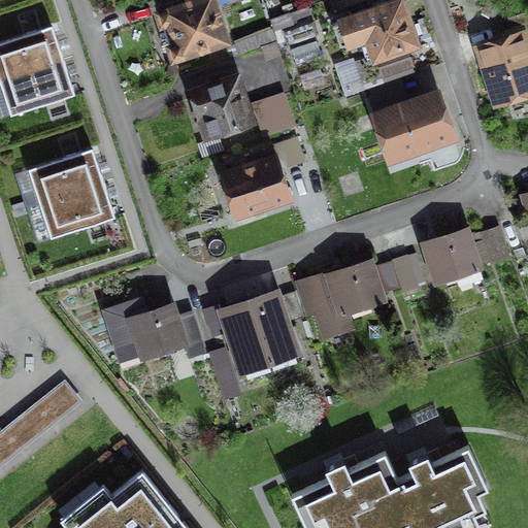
[(206,0),(190,0),(145,14),(164,69),(224,50),(206,0)]
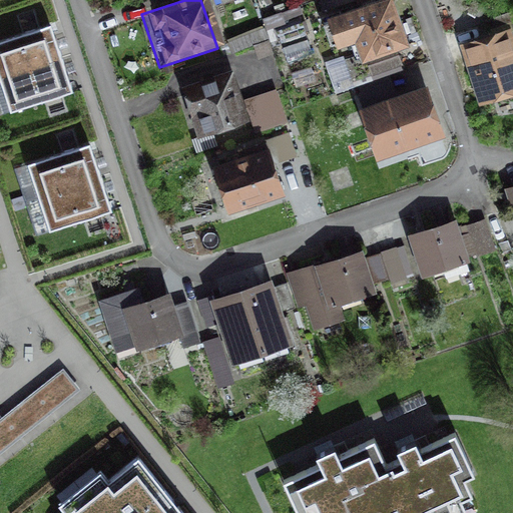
[(213,0),(217,10),(248,0),(213,0)]
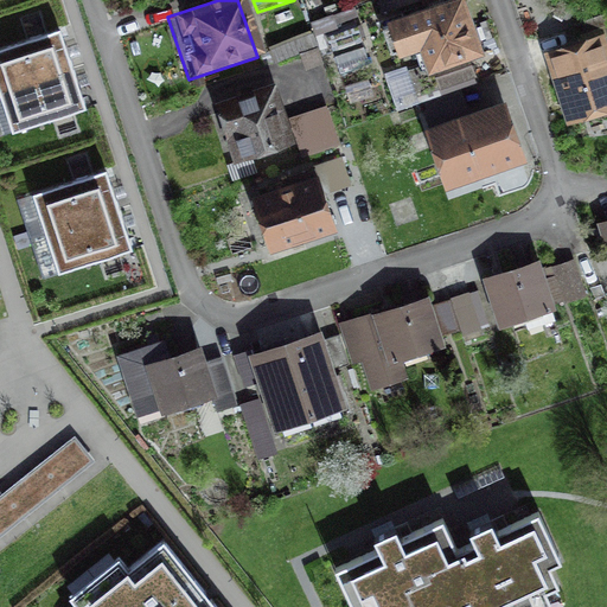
[(461,0),(457,0),(378,25),(391,64),(425,55),(430,71),(480,55),(461,0)]
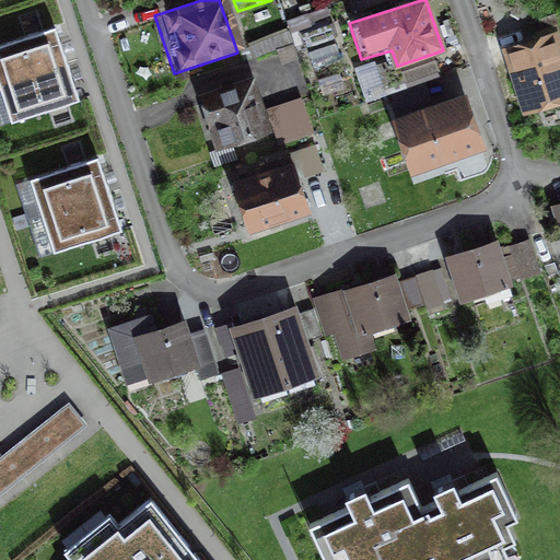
[(559,34),(508,49),(527,119),(559,109),(559,34)]
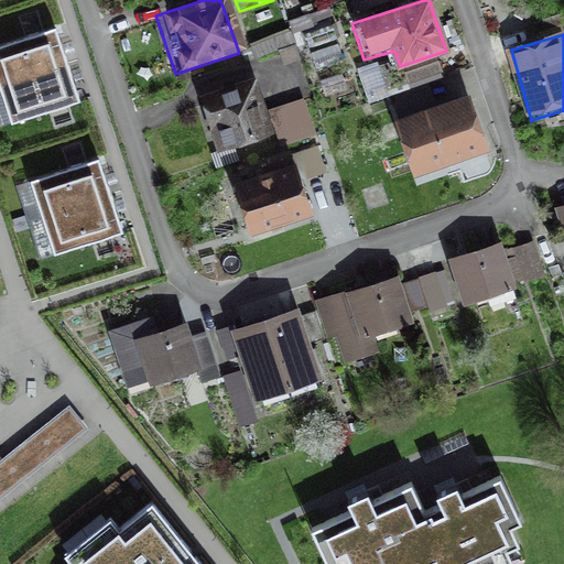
[(0,75),(4,89),(65,68),(55,36),(0,54),(0,75)]
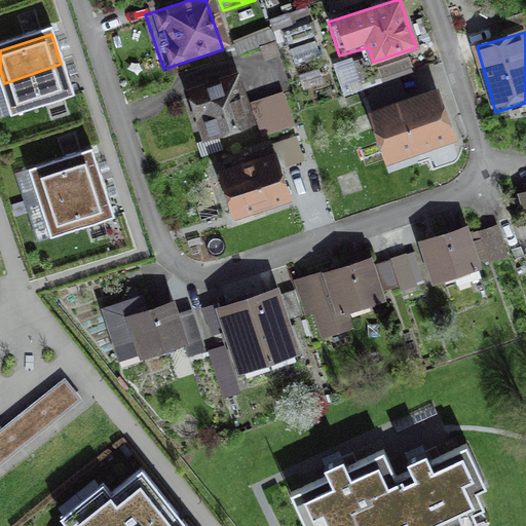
[(313,47),(289,55),(293,69),(317,61),(313,47)]
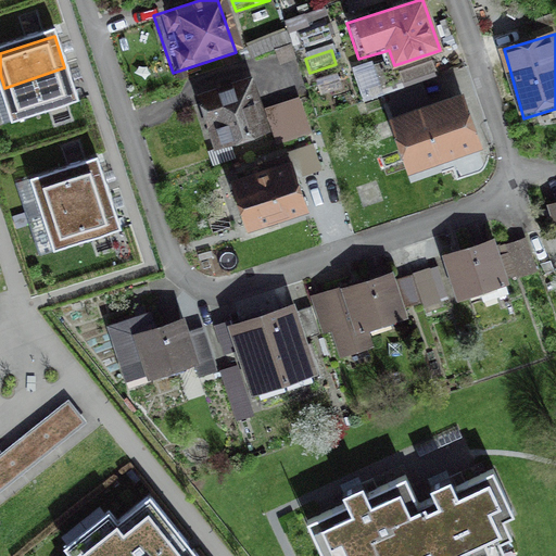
[(64,67),(4,88),(16,125),(77,105),(64,67)]
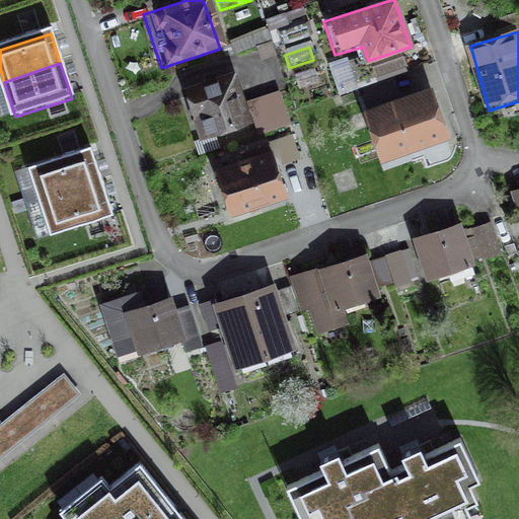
[(199,144),(247,127),(229,75),(180,92),(199,144)]
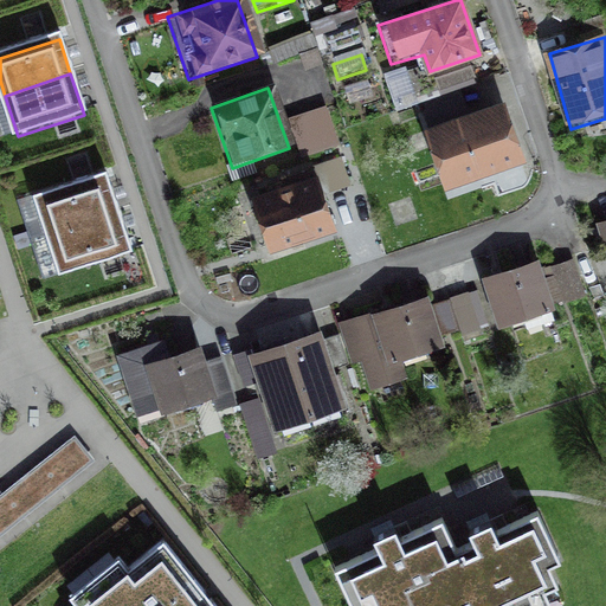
[(511,110),(437,136),(458,198),(533,173),(511,110)]
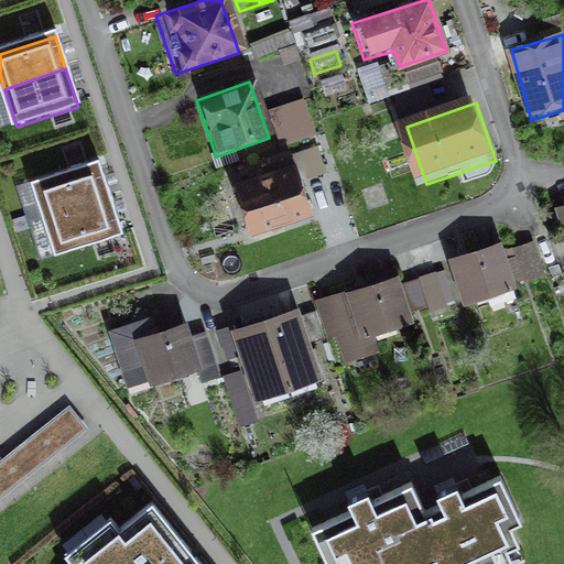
[(267,115),(278,149),(307,140),(296,106),(267,115)]
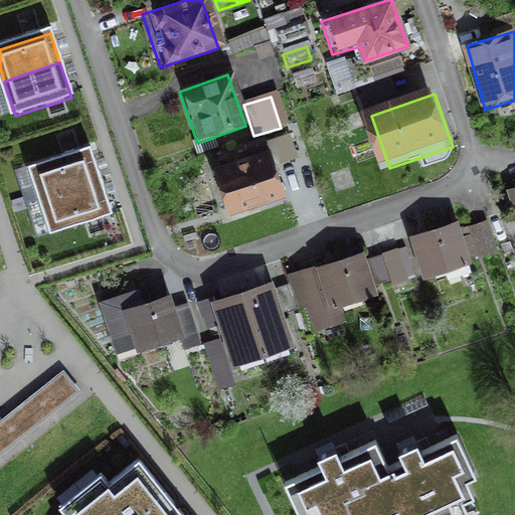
[(278,168),(296,161),(289,139),(270,145),(278,168)]
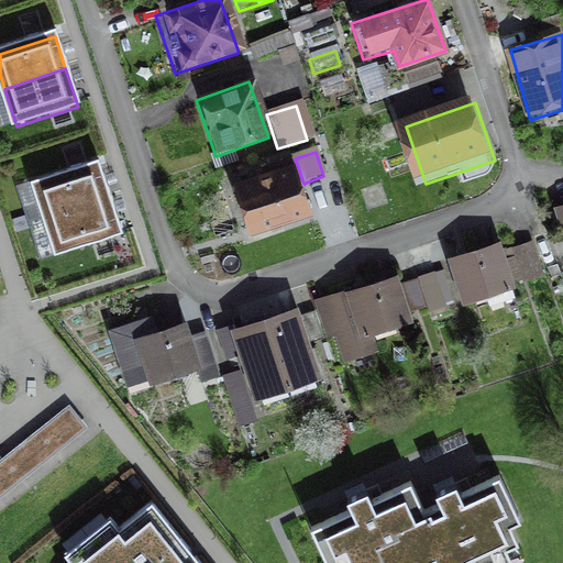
[(45,218),(108,197),(99,164),(36,184),(45,218)]
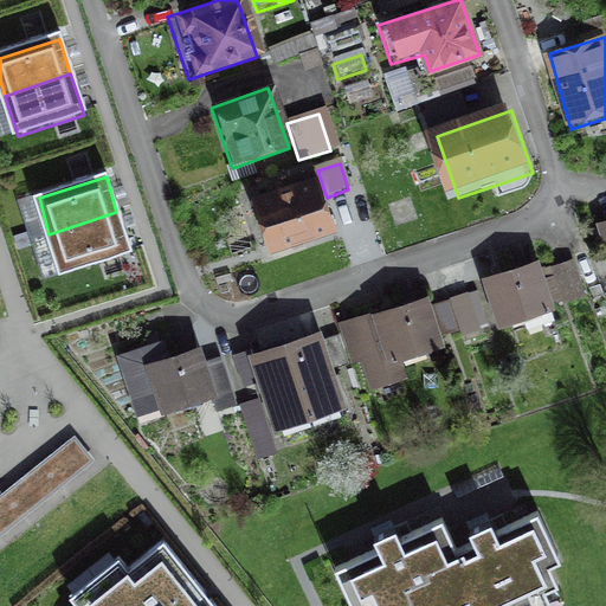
[(307,181),(242,201),(258,252),(322,231),(307,181)]
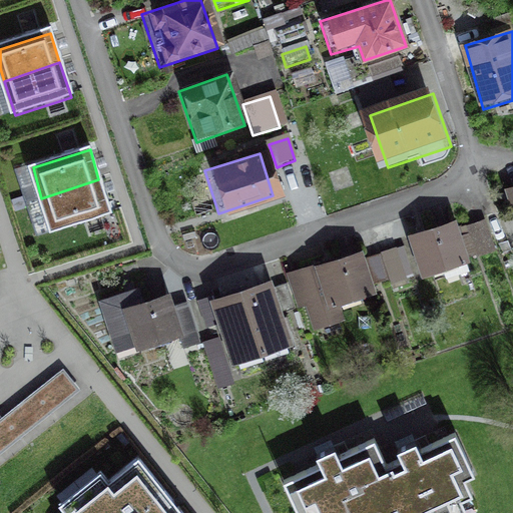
[(98,179),(41,198),(52,231),(109,212),(98,179)]
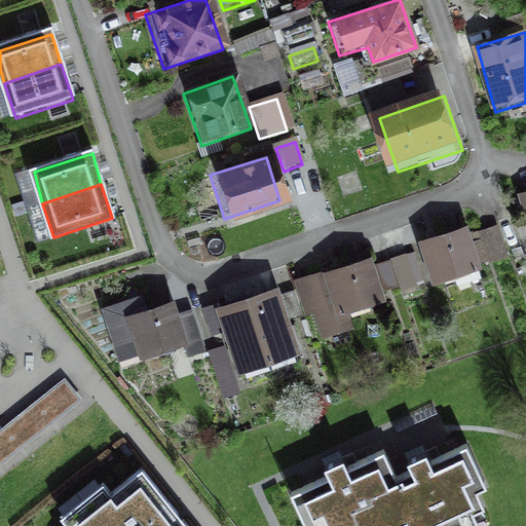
[(499,231),(482,237),(492,266),(510,260),(499,231)]
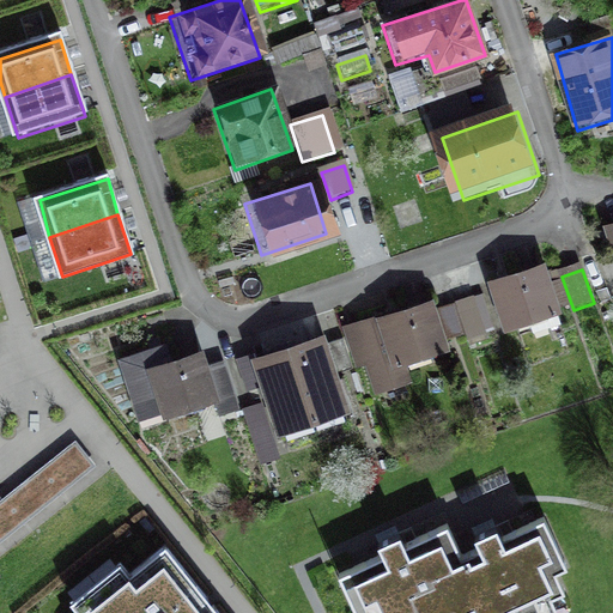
[(550,272),(496,289),(511,339),(565,321),(550,272)]
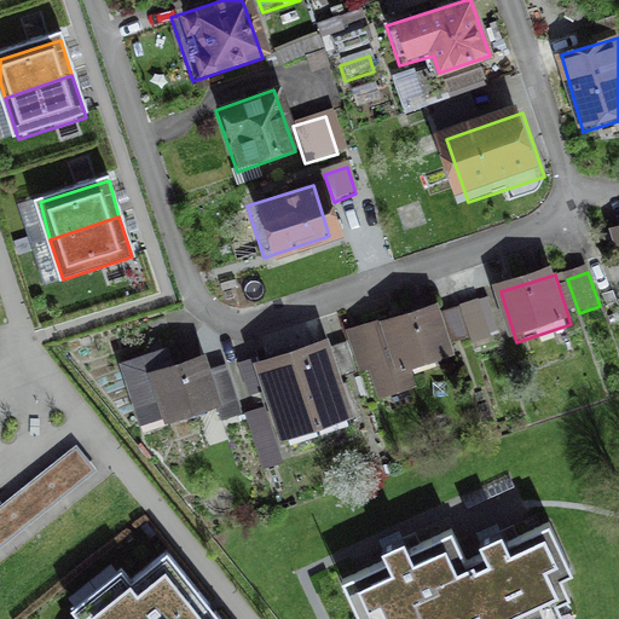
[(476,304),(458,310),(470,347),(489,341),(476,304)]
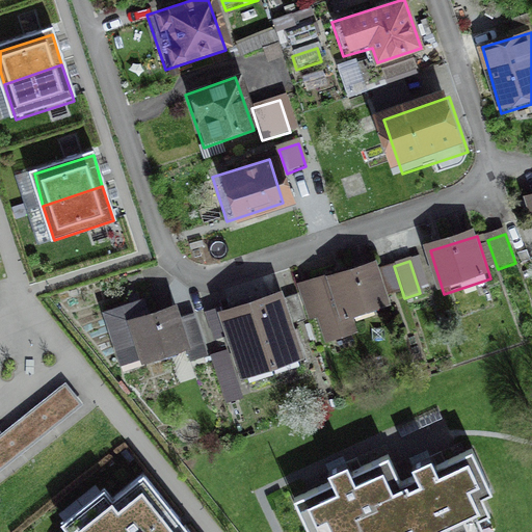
[(370,263),(330,276),(345,318),(384,304),(370,263)]
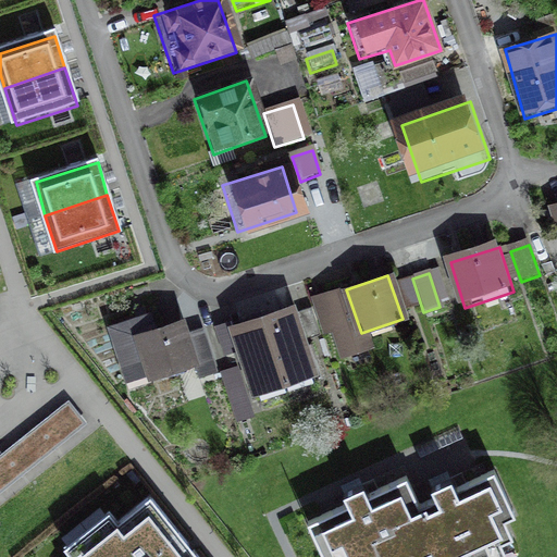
[(346,289),(309,302),(324,346),(333,343),(339,361),(368,351),(361,333),(346,289)]
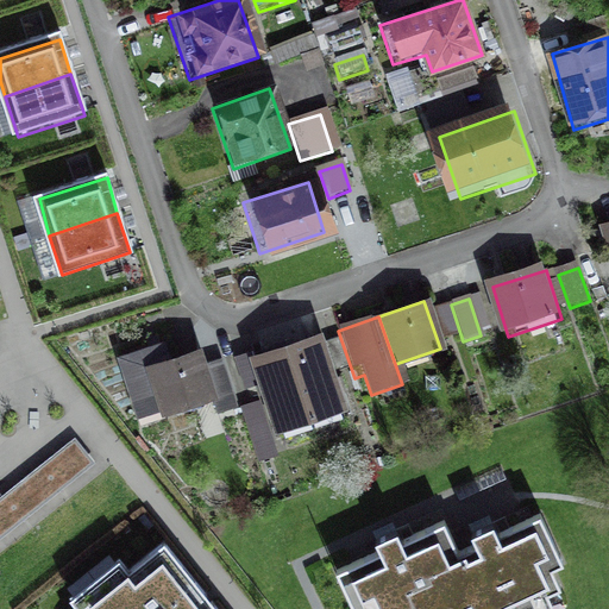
[(315,337),(246,358),(270,437),(340,415),(315,337)]
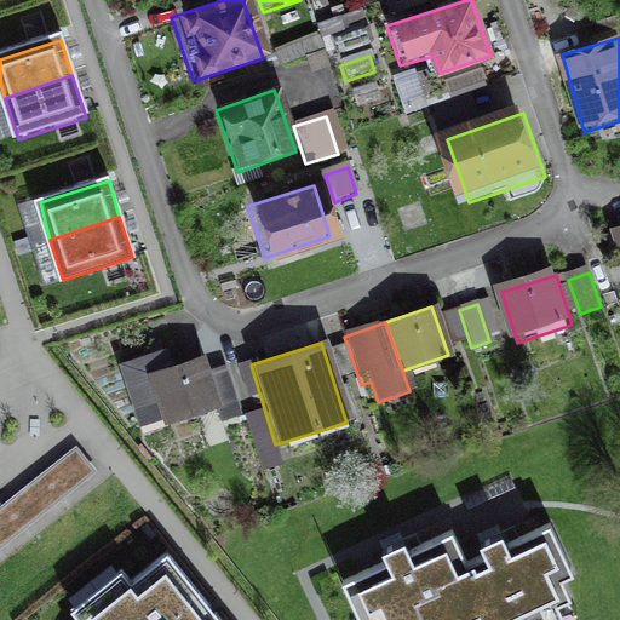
[(345,348),(329,352),(339,380),(355,375),(345,348)]
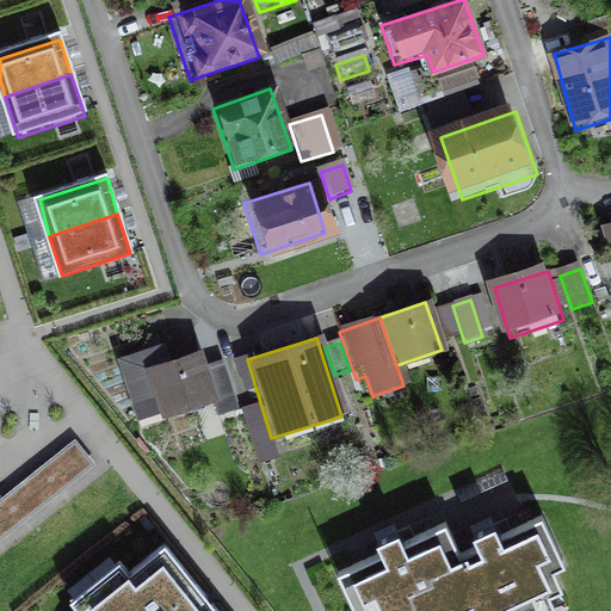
[(162,344),(113,360),(130,407),(149,400),(156,419),(204,402),(207,407),(215,403),(196,350),(167,359),(162,344)]
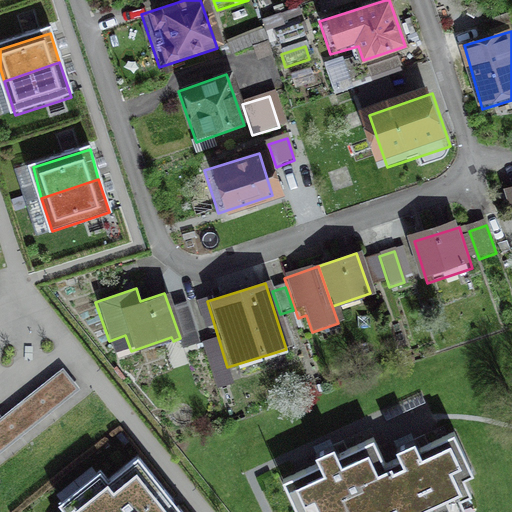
[(38,387),(0,417),(0,452),(55,408),(38,387)]
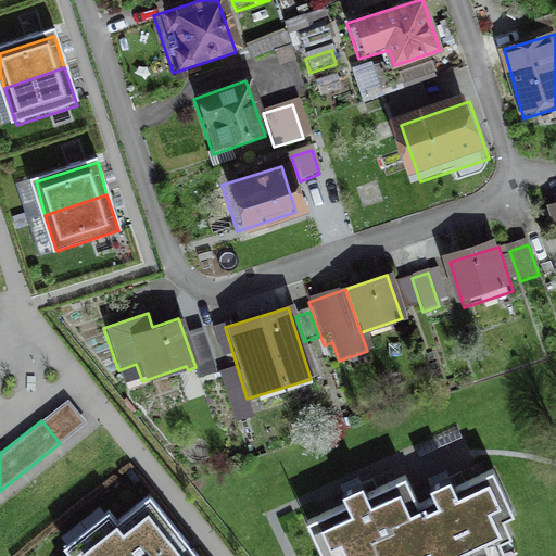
[(494,474),(418,508),(427,555),(503,555),(505,555),(500,544),(512,539),(504,521),(514,517),(494,474)]
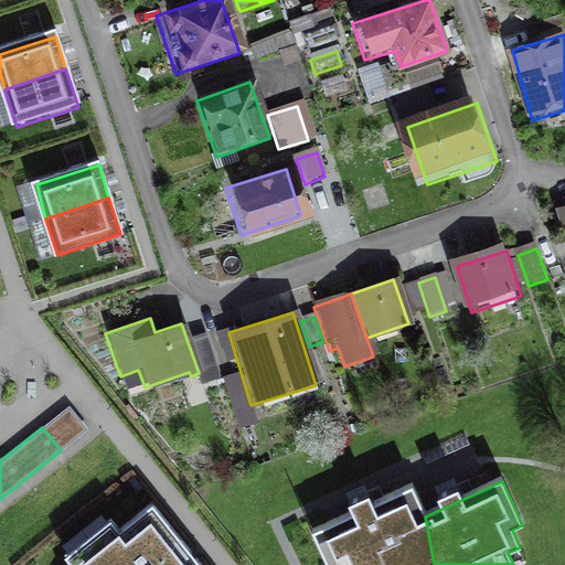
[(434,564),(425,516),(413,489),(315,534),(328,564),(434,564)]
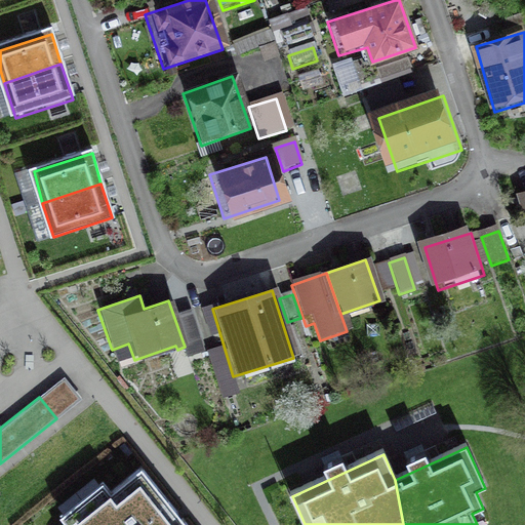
[(189,524),(188,524),(142,466),(69,524),(189,524)]
